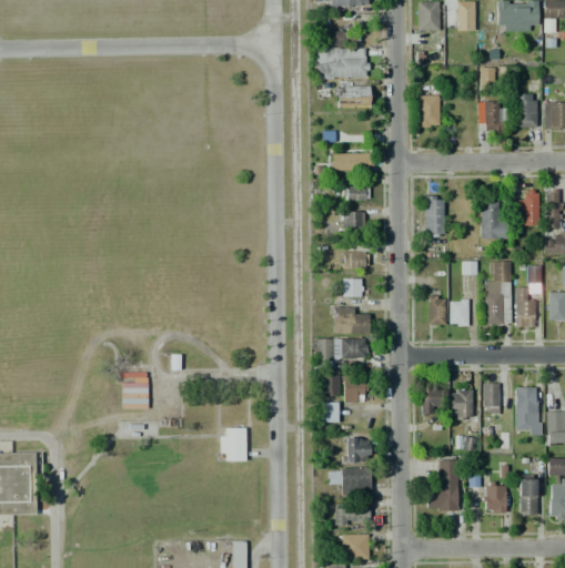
[(439,0),(439,31),(419,31),(419,1),(439,0)]
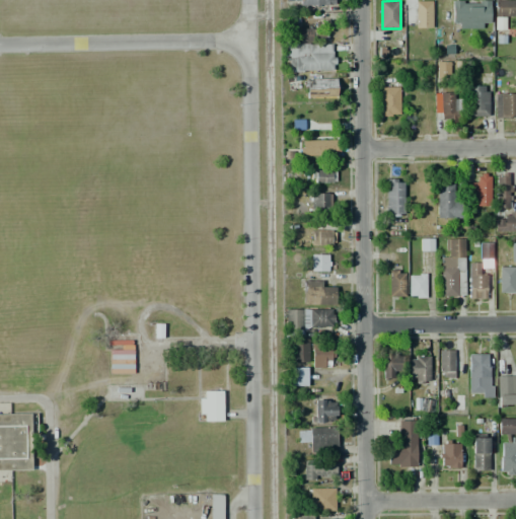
[(483,7),(483,0),(492,0),(492,28),(454,28),(454,0),(468,0),(468,7),(483,7)]
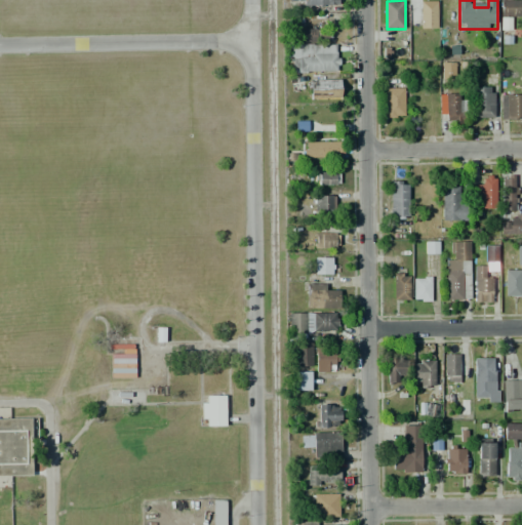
[(521,19),(514,19),(515,30),(503,30),(503,0),(521,0),(521,19)]
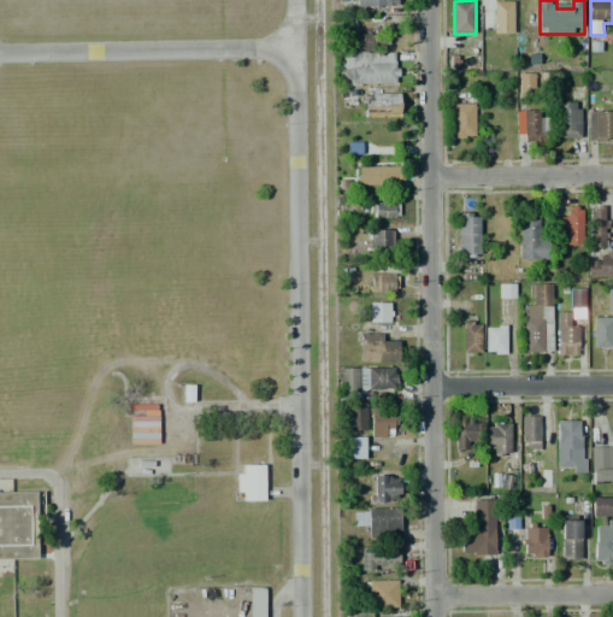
[(516,34),(516,1),(496,1),(496,34),(516,34)]
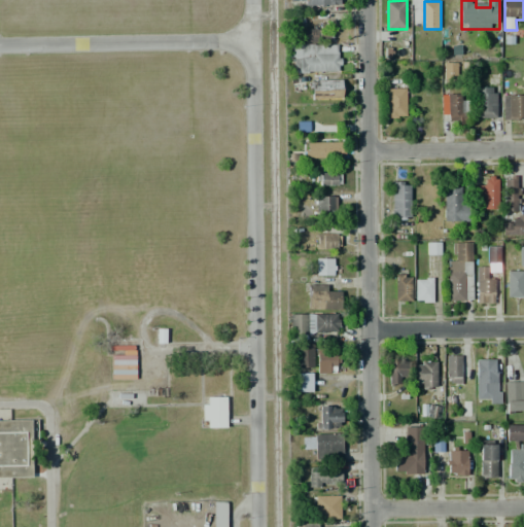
[(339,27),(339,42),(298,43),(298,28),(339,27)]
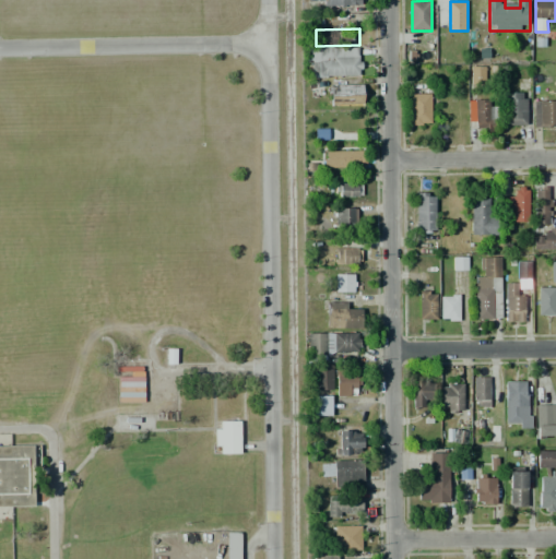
[(364,47),(363,76),(315,76),(315,47),(364,47)]
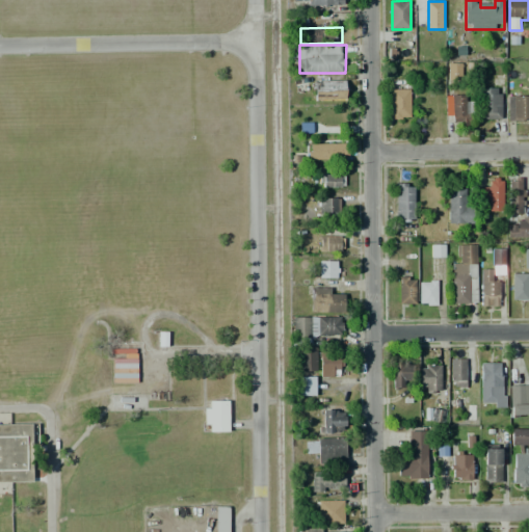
[(450,62),(463,62),(463,80),(450,80),(450,62)]
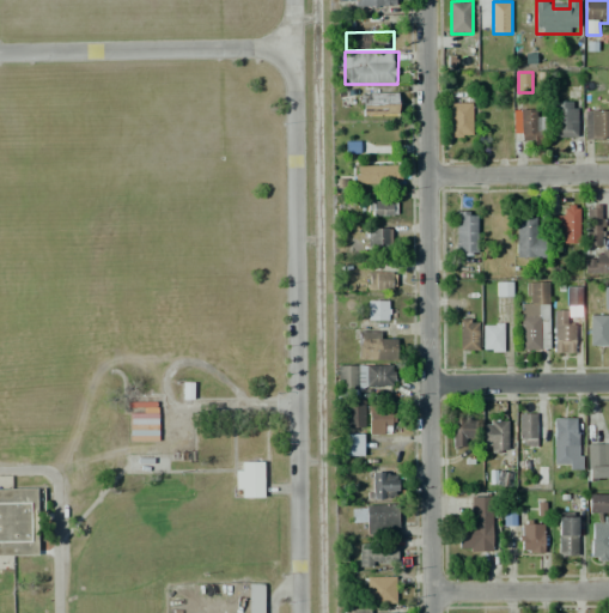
[(399,92),(400,116),(364,117),(364,93),(399,92)]
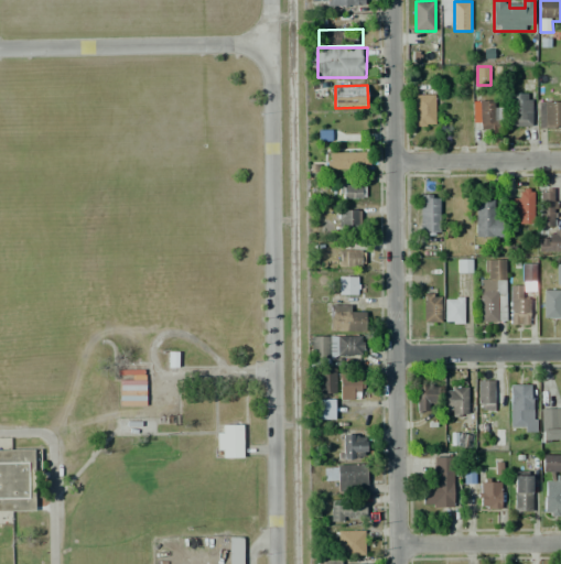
[(533,126),(509,126),(508,93),(532,93),(533,126)]
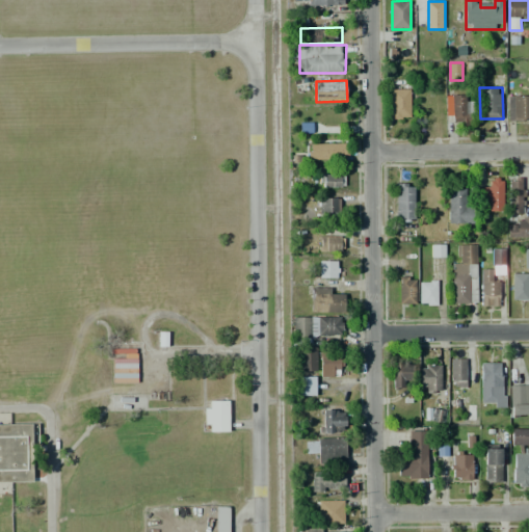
[(412,120),(393,120),(392,89),(412,89),(412,120)]
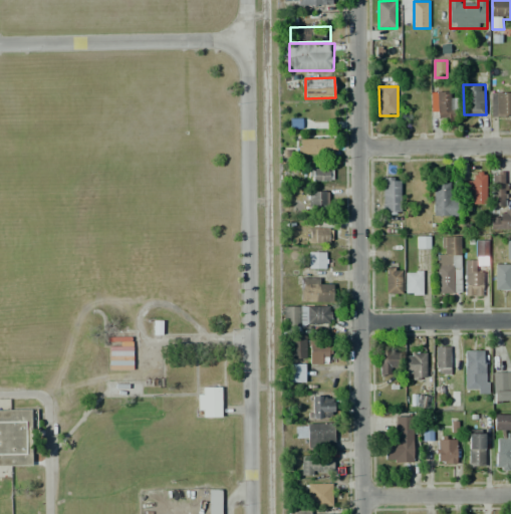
[(460,97),(460,110),(455,110),(456,123),(446,123),(446,117),(439,118),(439,112),(432,113),(432,90),(452,90),(452,97),(460,97)]
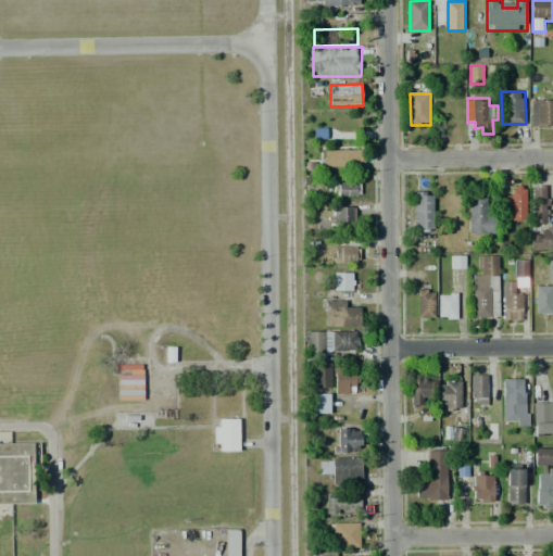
[(552,126),(532,126),(532,100),(552,99),(552,126)]
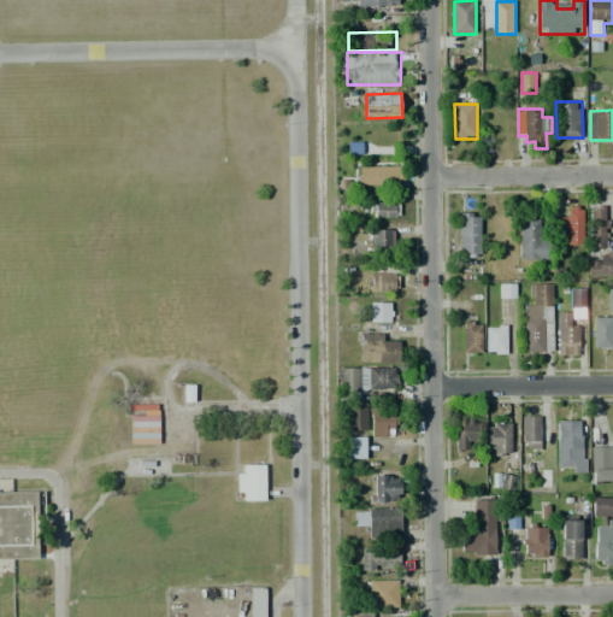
[(349,154),(394,154),(394,145),(349,145),(349,154)]
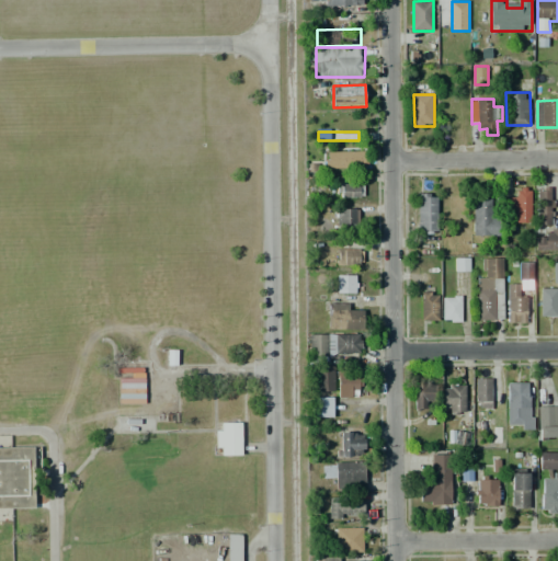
[(367,151),(367,168),(327,168),(327,151),(367,151)]
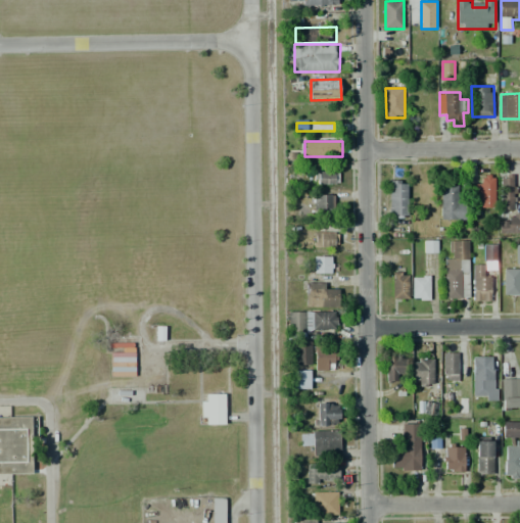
[(316,171),(340,172),(340,185),(316,185),(316,171)]
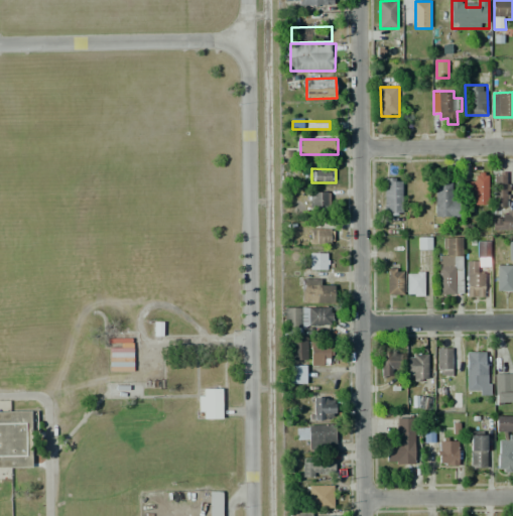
[(477,181),(477,171),(490,171),(491,206),(477,205),(477,200),(465,200),(465,181),(477,181)]
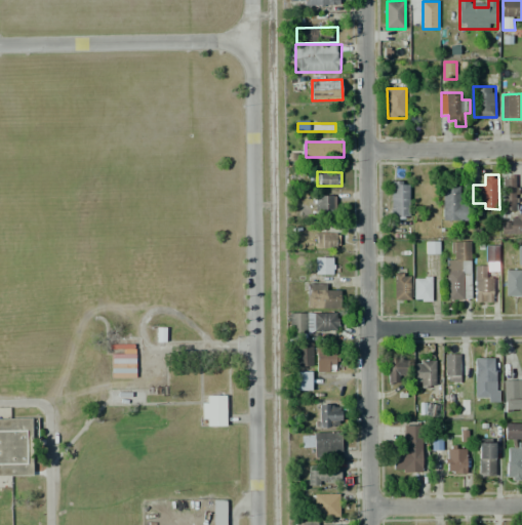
[(520,210),(505,211),(504,178),(519,177),(520,210)]
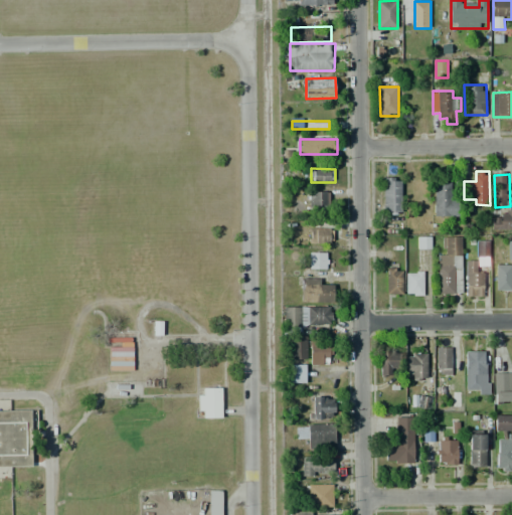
[(403,213),(381,214),(380,177),(402,177),(403,213)]
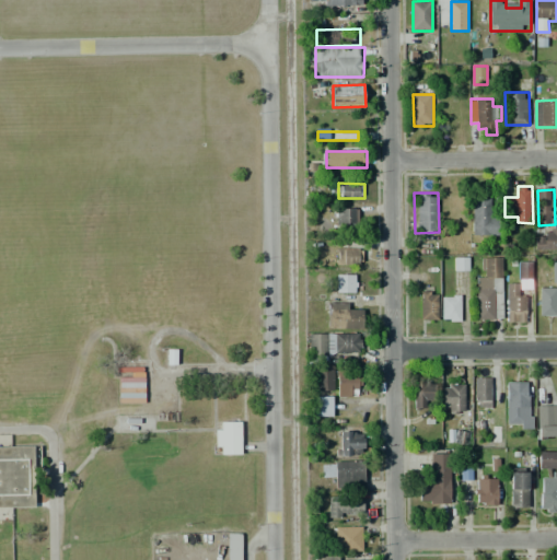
[(494,218),(501,218),(501,234),(473,235),(473,198),(494,198),(494,218)]
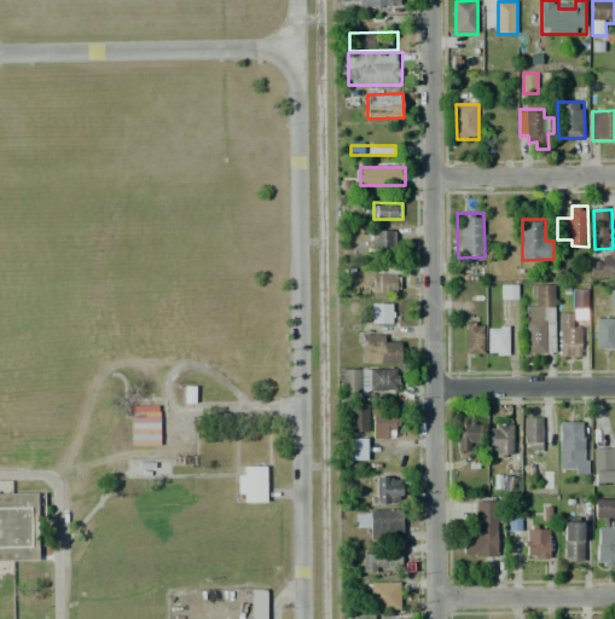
[(402,230),(402,258),(372,259),(372,230),(402,230)]
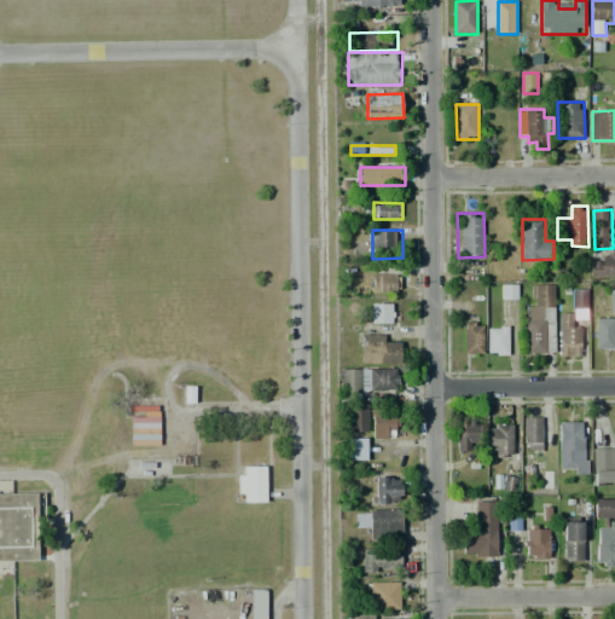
[(614,276),(592,276),(592,264),(603,264),(603,253),(614,253),(614,276)]
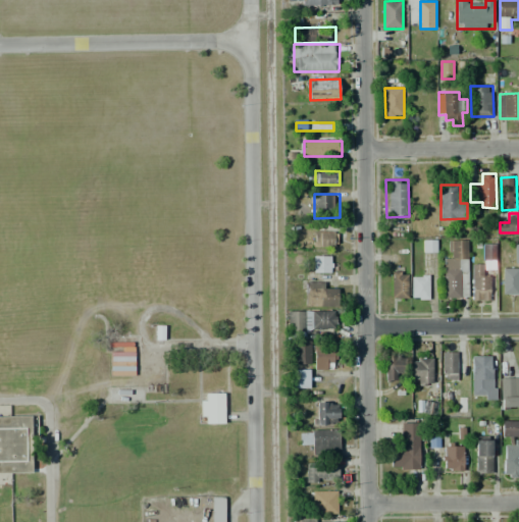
[(317,248),(317,231),(339,230),(340,248),(317,248)]
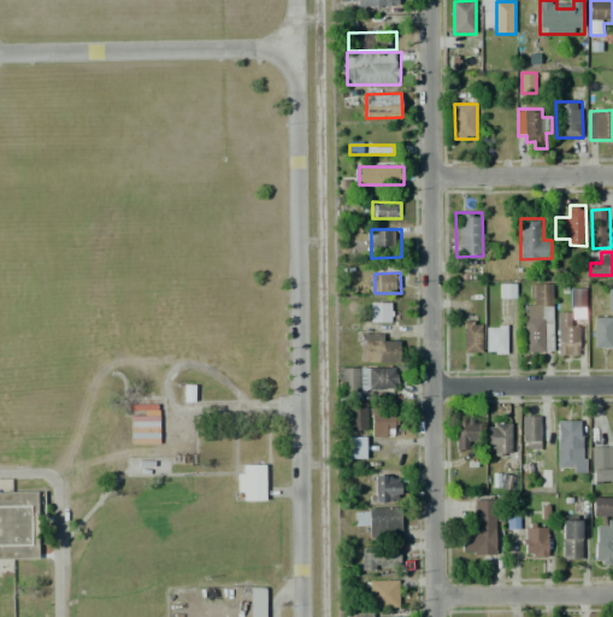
[(502,283),(519,283),(520,298),(502,299),(502,283)]
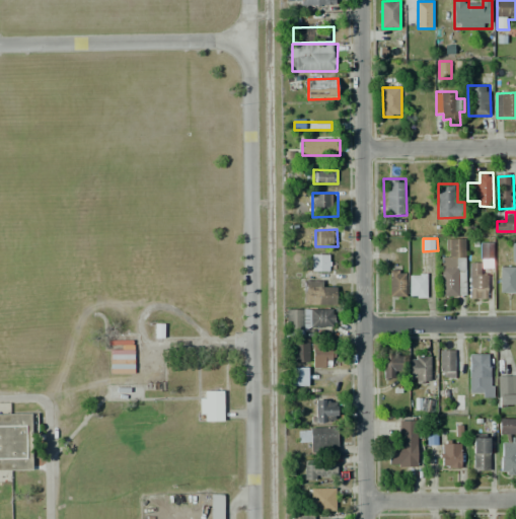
[(450,250),(447,250),(447,239),(467,239),(467,297),(442,297),(442,258),(450,258),(450,250)]
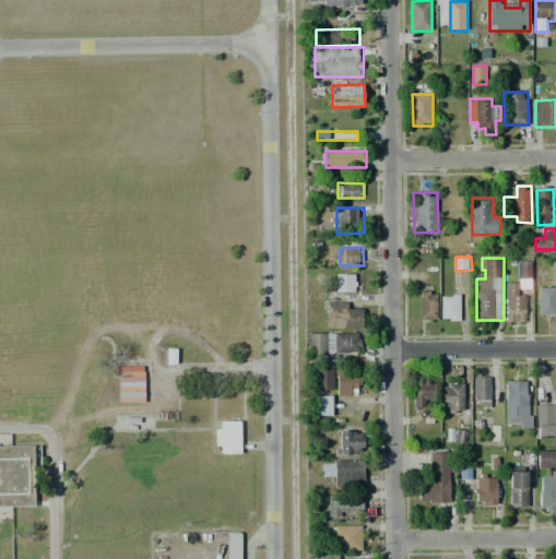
[(533,261),(519,261),(520,288),(533,288),(533,261)]
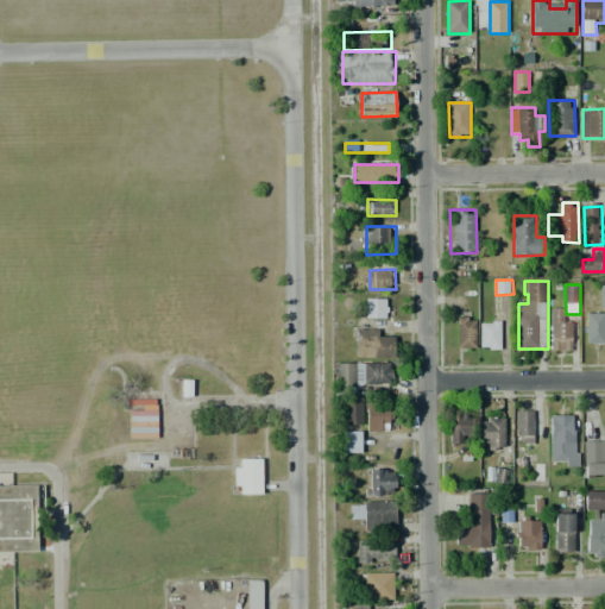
[(389,299),(389,319),(367,319),(369,299),(389,299)]
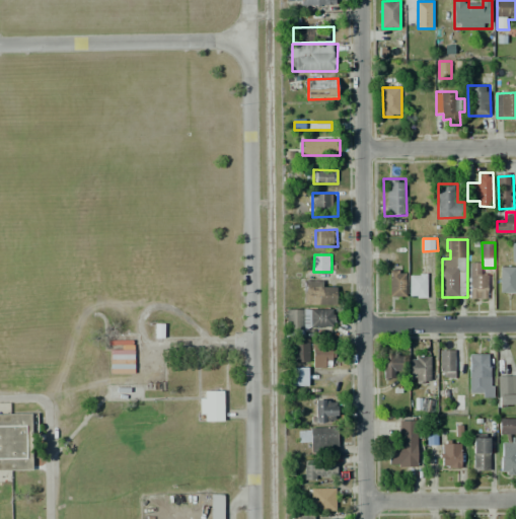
[(470,262),(483,262),(483,275),(490,275),(491,297),(470,298),(470,262)]
